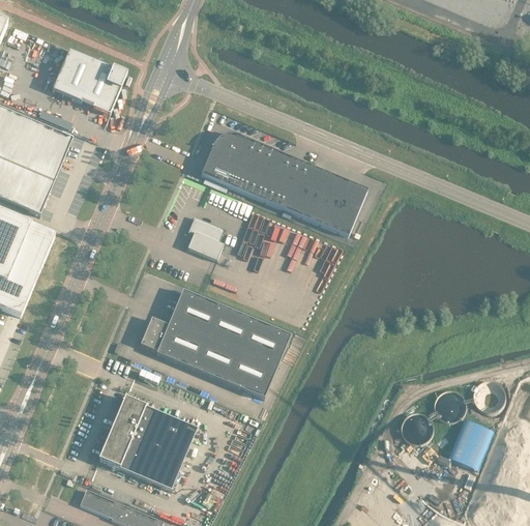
[(0,305),(20,314),(21,314),(55,232),(0,209),(0,38),(7,21),(0,17),(0,305)]
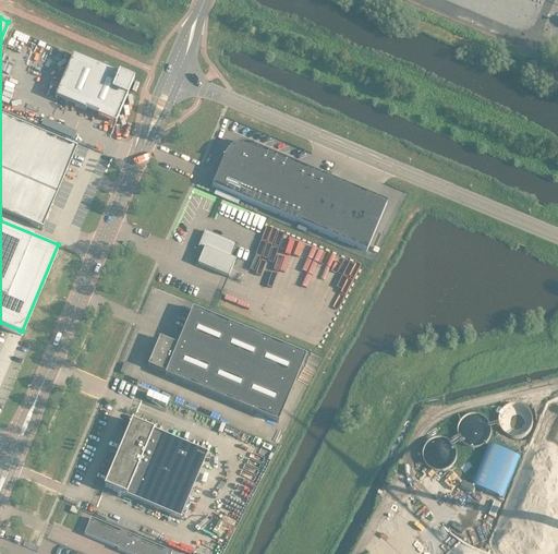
[(73,49),(55,93),(85,106),(86,103),(116,116),(128,89),(124,89),(130,76),(116,71),(117,68),(73,49)]
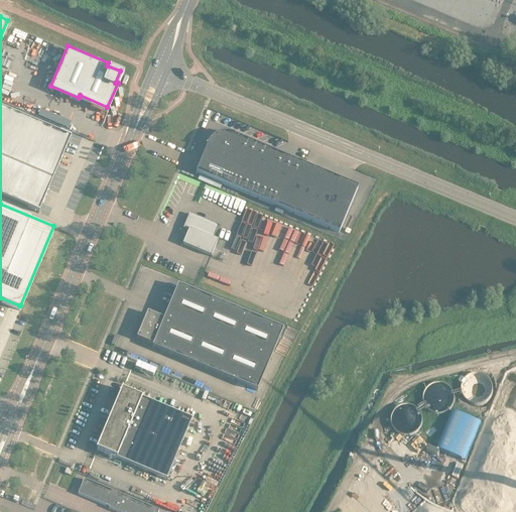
[(50,174),(69,133),(71,134),(71,132),(59,128),(0,102),(0,190),(27,203),(39,208),(39,206),(37,206),(50,174)]
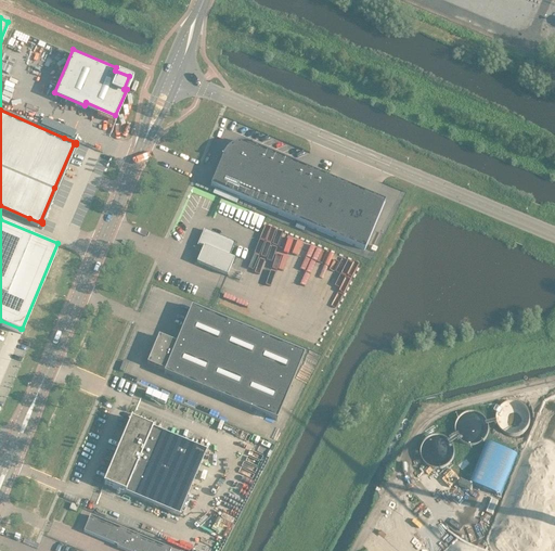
[(222,152),(210,180),(364,245),(385,196),(252,140),(252,139),(250,139),(250,140),(246,139),(243,138),(241,138),(236,139),(233,140),(230,141),(228,143),(226,146),(224,148),(222,151),(221,151),(221,152),(222,152)]
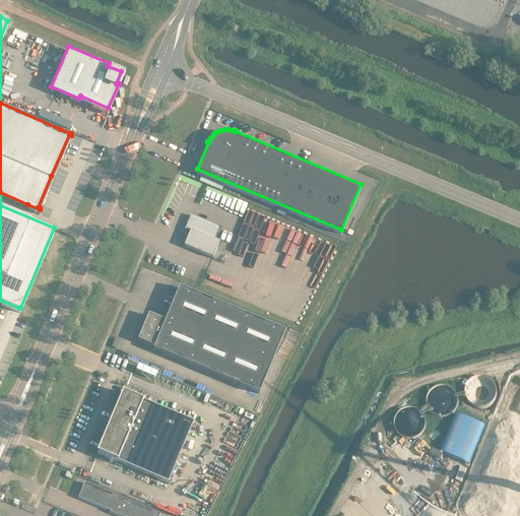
[(220,222),(193,211),(189,220),(187,220),(185,226),(190,228),(184,241),(212,253),(219,238),(214,236),(220,222)]
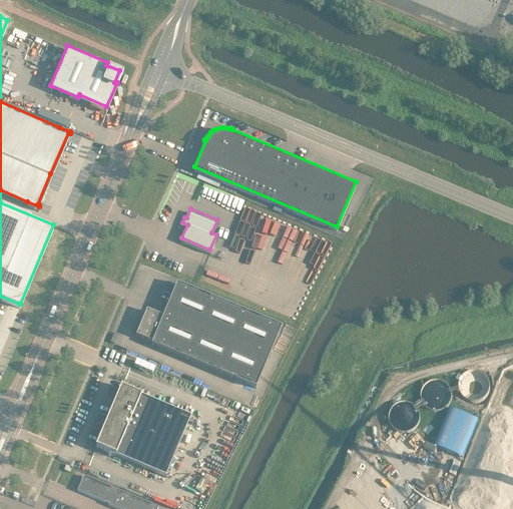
[(282,323),(176,279),(162,312),(150,307),(144,310),(135,331),(152,338),(151,340),(255,384),(282,323)]
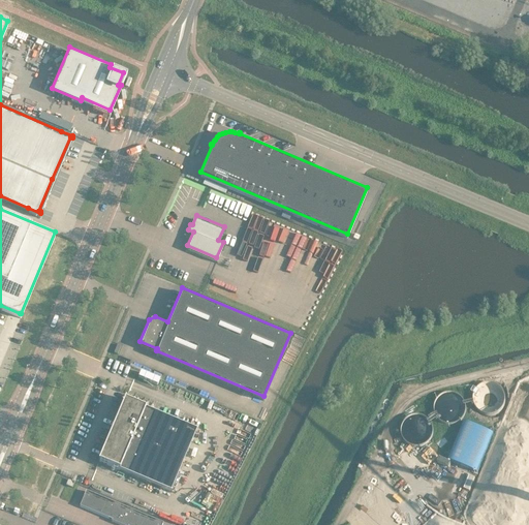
[(120,465),(170,487),(196,425),(146,403),(125,395),(126,394),(125,394),(98,457),(99,458),(99,457),(120,465)]
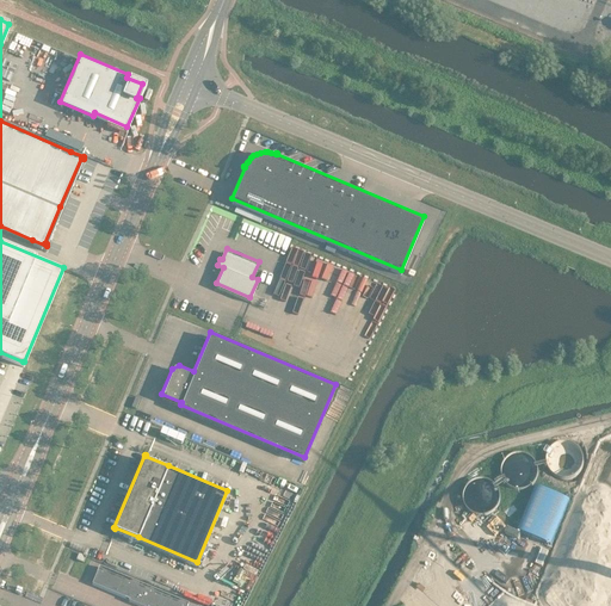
[(569,494),(536,481),(517,525),(550,539),(569,494)]
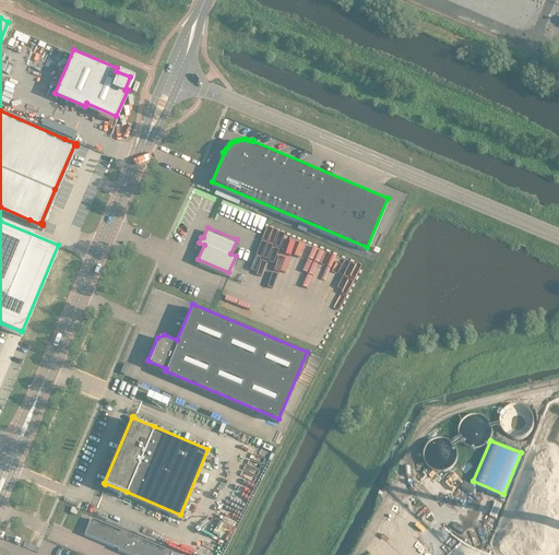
[(169,554),(173,548),(91,514),(84,530),(118,544),(118,545),(134,553),(134,552),(143,554),(169,554)]
